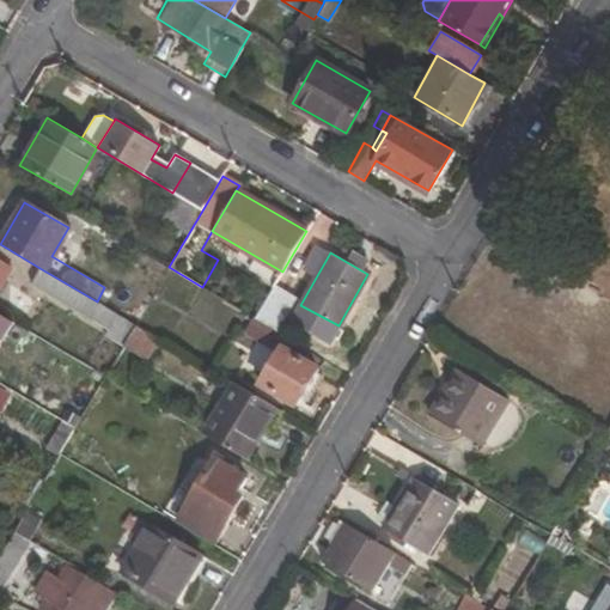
[(0,284),(11,266),(0,258),(0,284)]
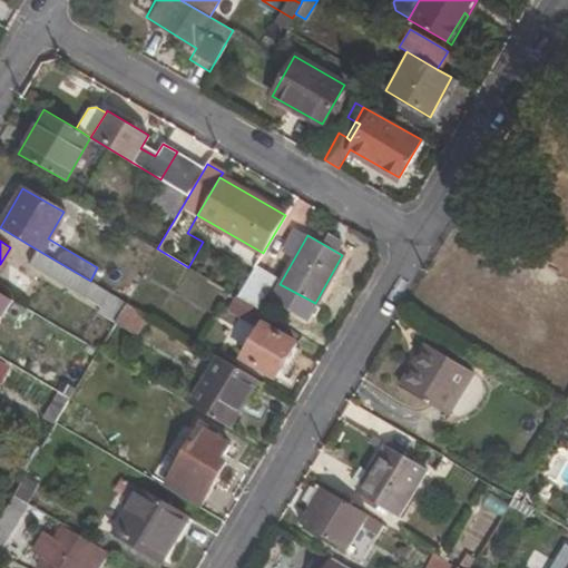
[(90,281),(37,250),(28,264),(99,306),(95,312),(114,323),(114,322),(126,302),(90,281)]
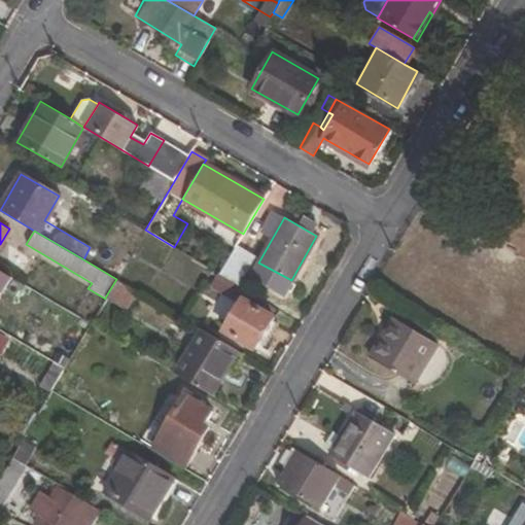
[(217,273),(209,285),(225,294),(234,282),(219,274),(217,273)]
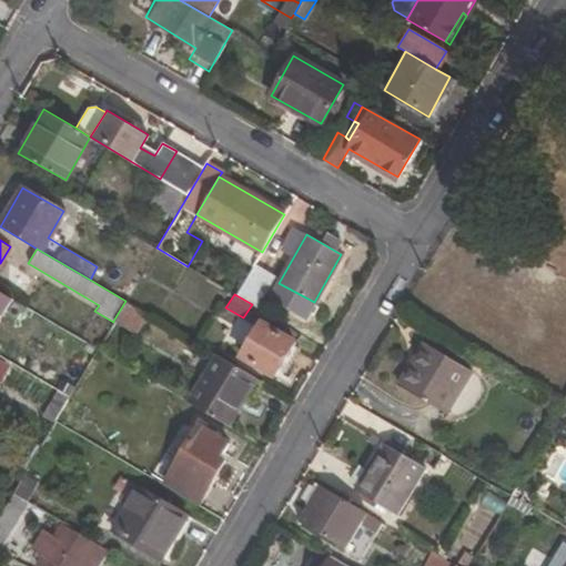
[(125,301),(113,321),(135,333),(147,313),(125,301)]
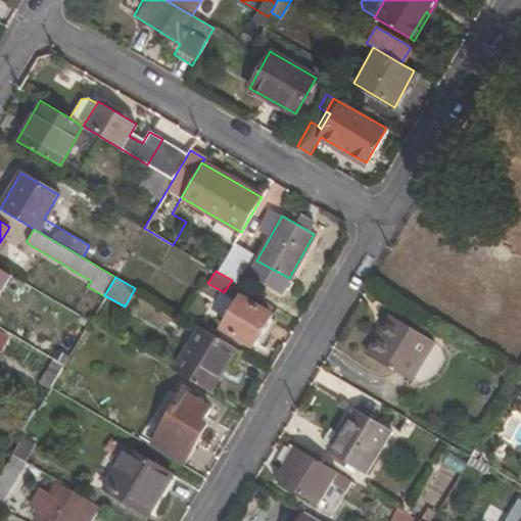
[(243,297),(223,329),(251,344),(271,314),(243,297)]
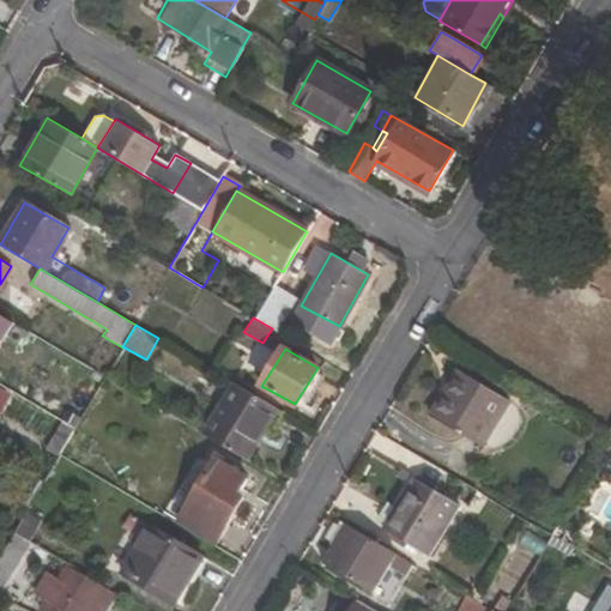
[(509,399),(457,369),(430,415),(483,446),(509,399)]
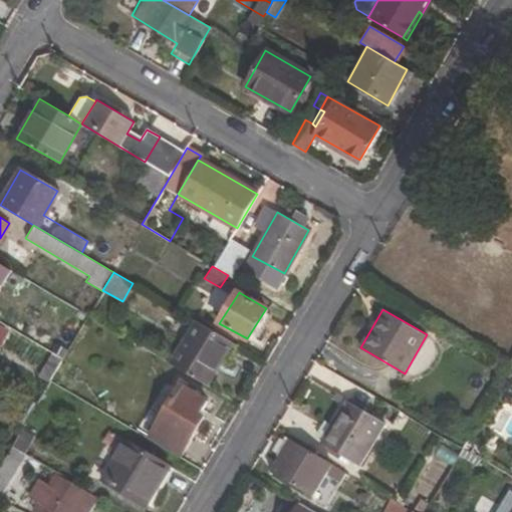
[(232,341),(196,320),(170,364),(207,386),(232,341)]
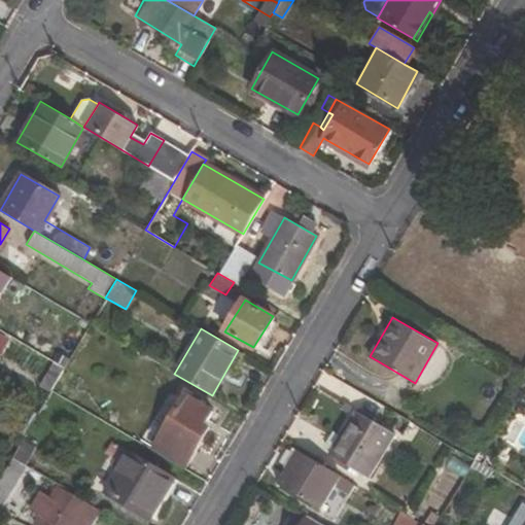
[(64,369),(75,348),(63,341),(50,361),(53,362),(64,369)]
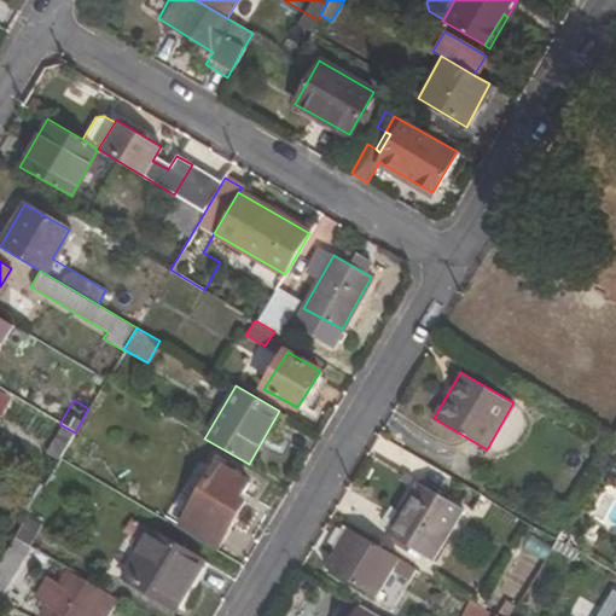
[(62,425),(46,453),(58,460),(59,459),(75,433),(62,425)]
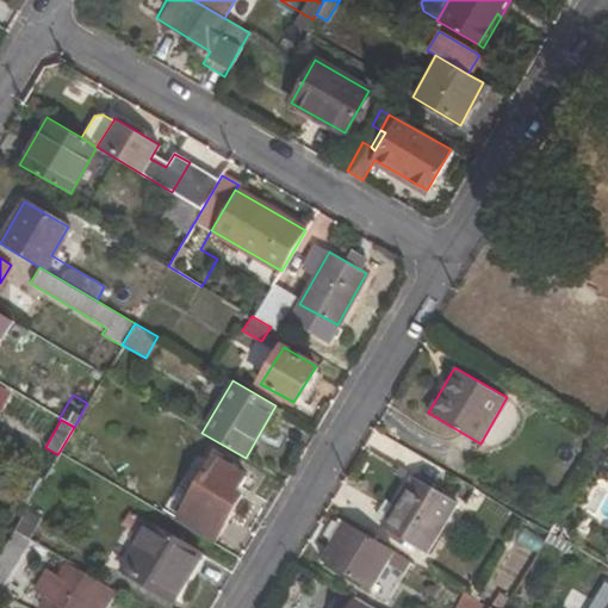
[(215,458),(180,516),(215,538),(242,492),(237,490),(246,476),(215,458)]
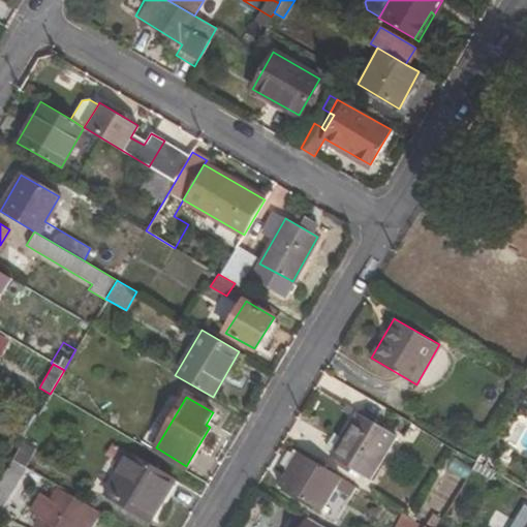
[(22,405),(9,426),(25,436),(37,414),(22,405)]
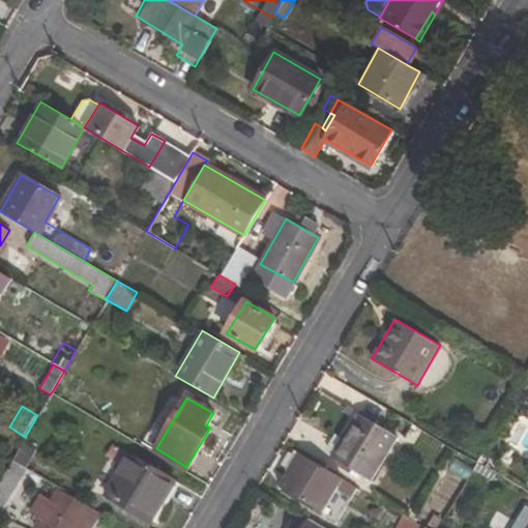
[(356,413),(331,458),(370,479),(394,435),(356,413)]
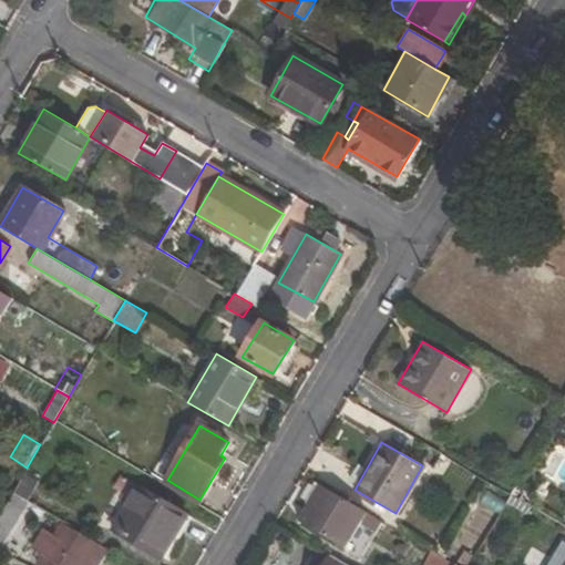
[(12,492),(27,500),(38,481),(23,472),(12,492)]
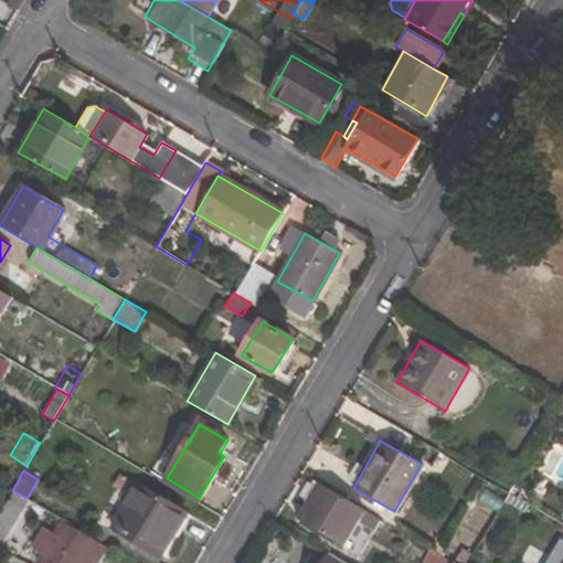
[(298,519),(343,545),(364,510),(318,484),(298,519)]
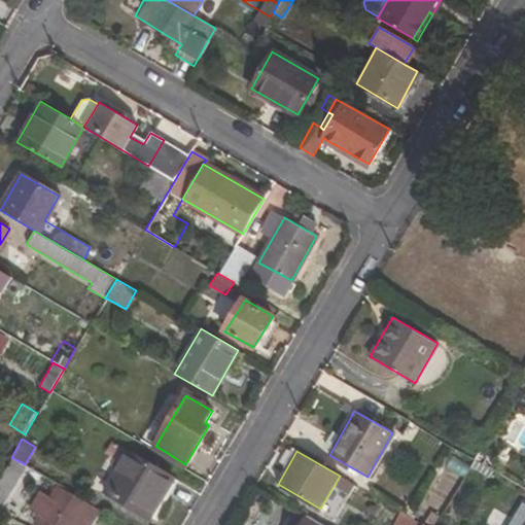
[(172,478),(131,453),(107,492),(147,517),(172,478)]
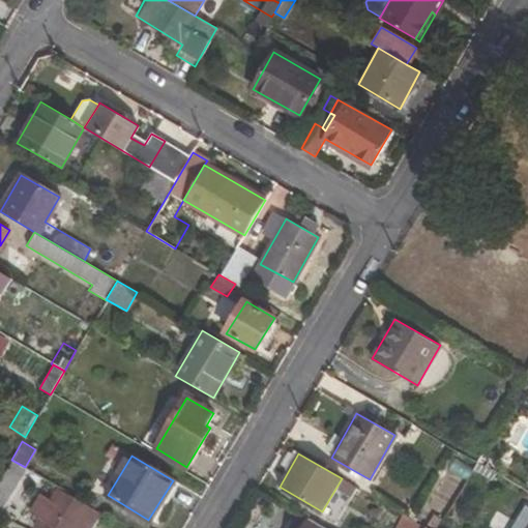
[(25,467),(11,460),(0,479),(0,509),(1,510),(27,469),(25,467)]
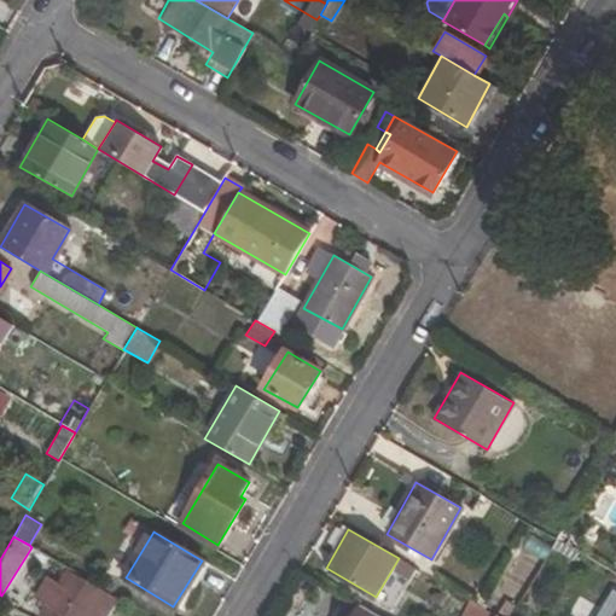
[(65,571),(40,614),(44,615),(92,615),(105,594),(65,571)]
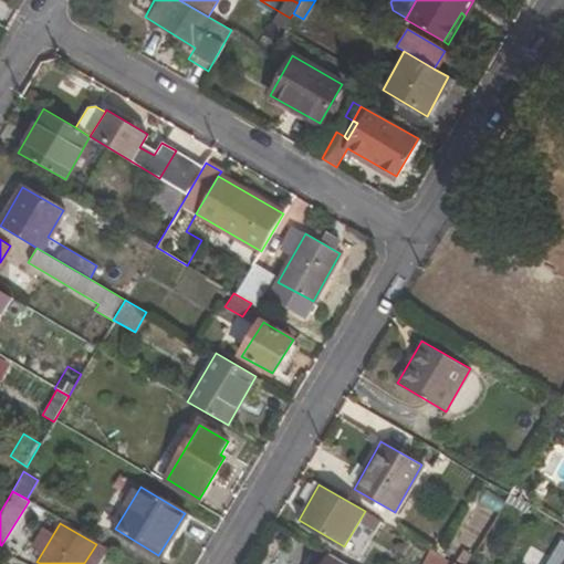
[(562,563),(563,563),(563,542),(559,539),(543,563),(562,563)]
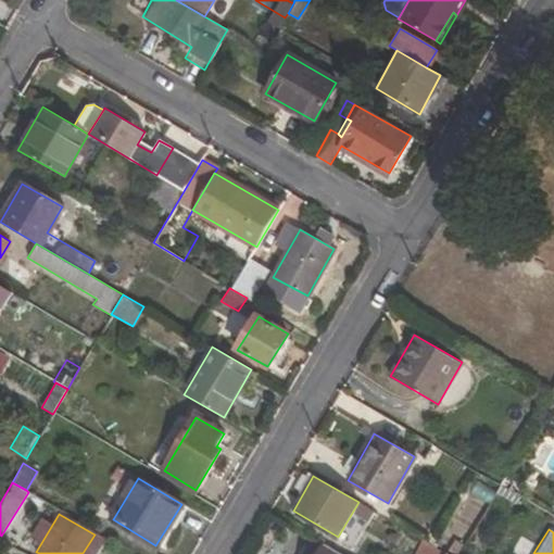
[(277,553),(298,553),(307,540),(293,530),(277,553)]
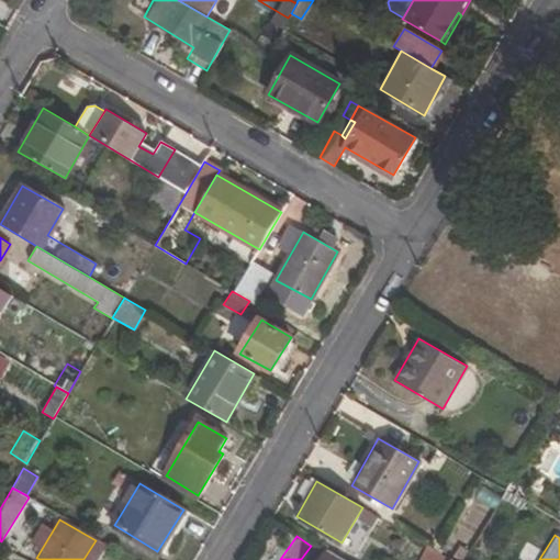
[(306,559),(344,559),(316,544),(306,559)]
